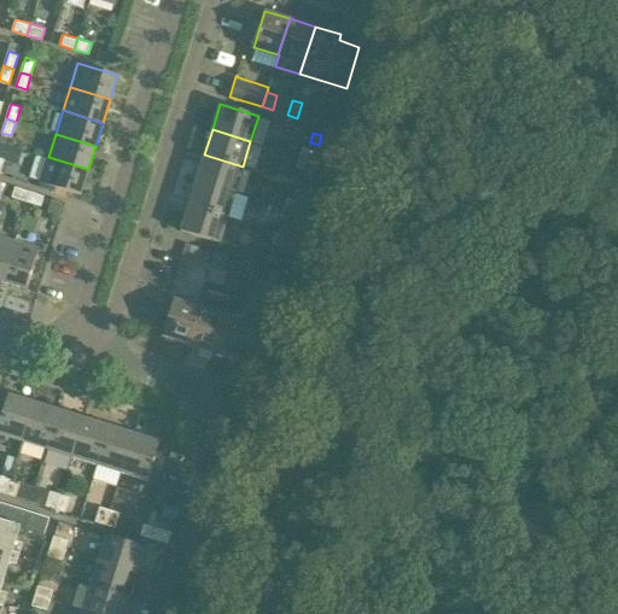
[(0,141),(0,157),(4,158),(16,162),(21,148),(0,141)]
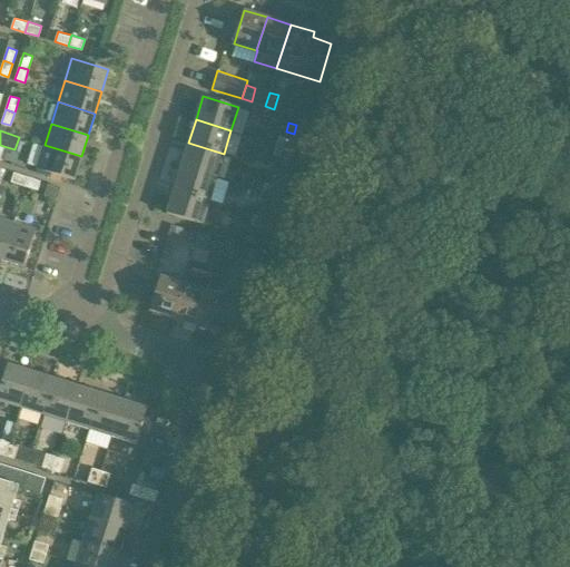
[(290,149),(292,139),(278,136),(275,145),(290,149)]
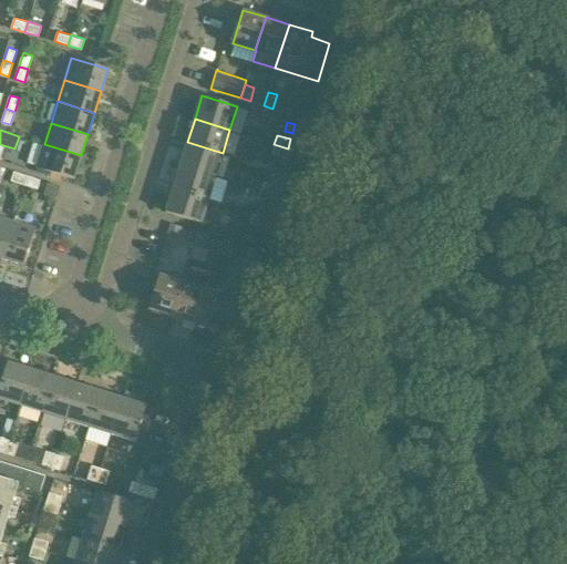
[(215,175),(223,153),(187,142),(181,164),(215,175)]
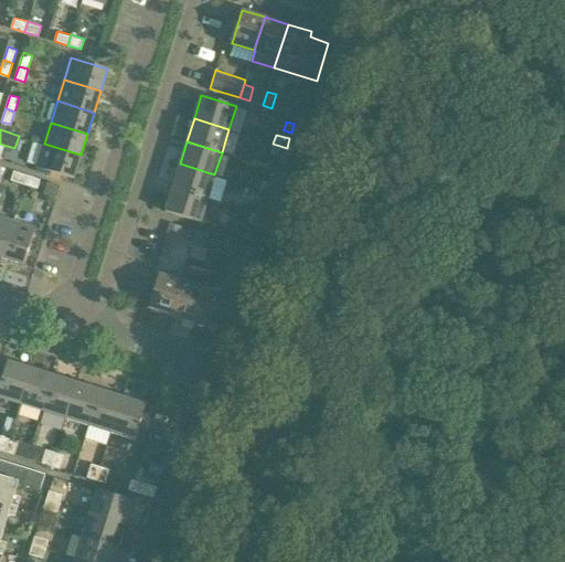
[(74,178),(81,155),(44,144),(36,166),(74,178)]
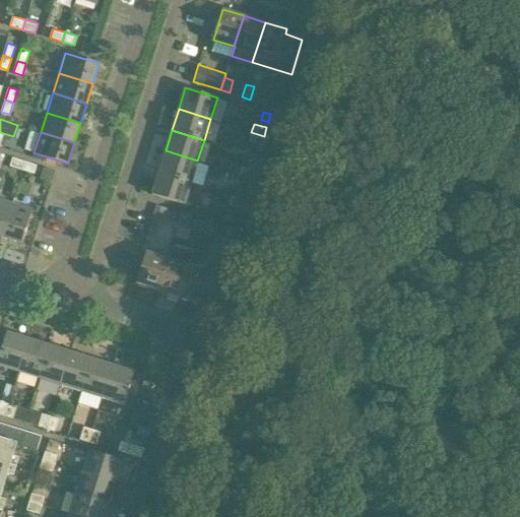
[(261,144),(264,136),(251,132),(249,140),(261,144)]
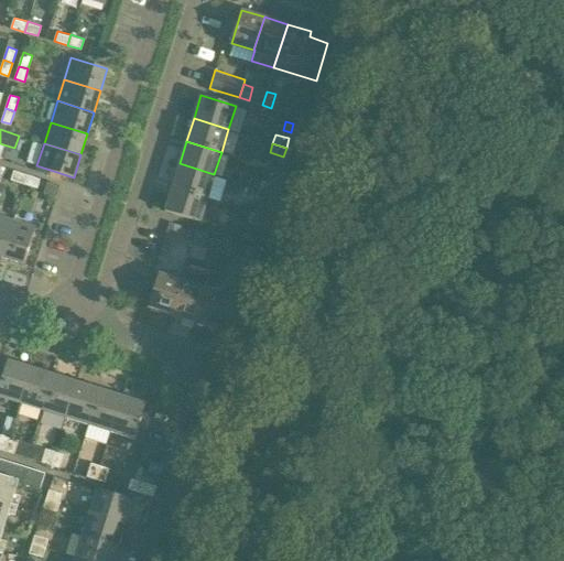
[(207,197),(214,174),(180,163),(172,186),(207,197)]
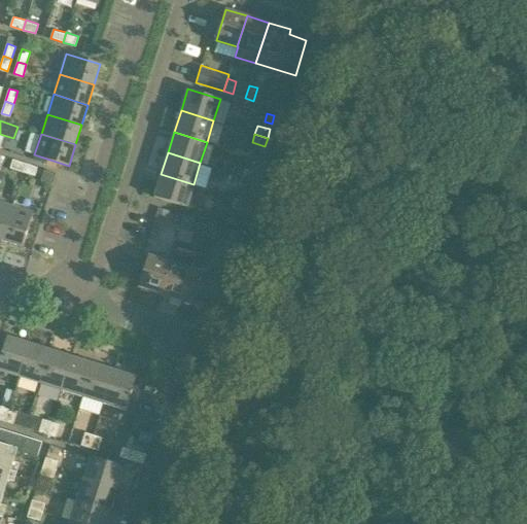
[(23,171),(25,163),(12,159),(10,167),(23,171)]
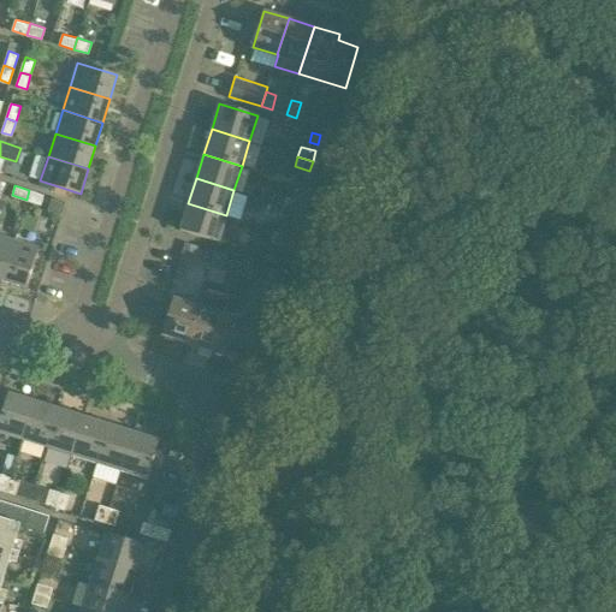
[(40,205),(43,194),(29,190),(27,200),(40,205)]
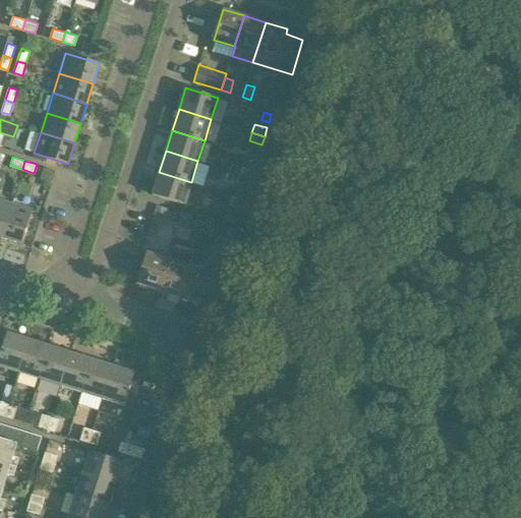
[(51,181),(55,170),(44,166),(40,177),(51,181)]
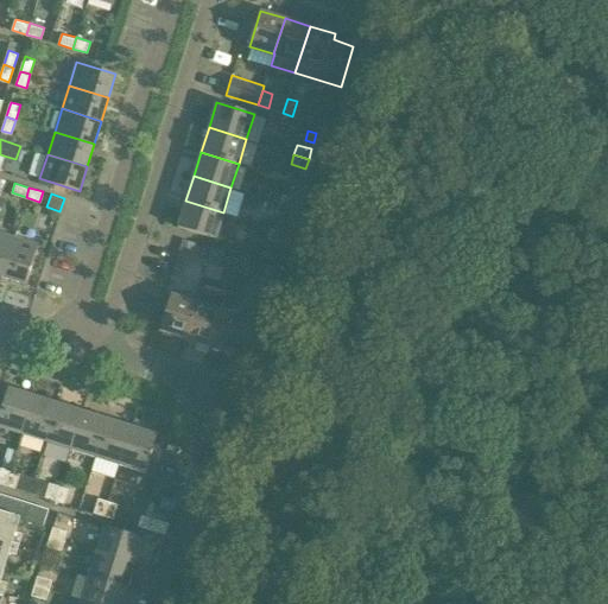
[(293,208),(296,198),(282,194),(279,203),(293,208)]
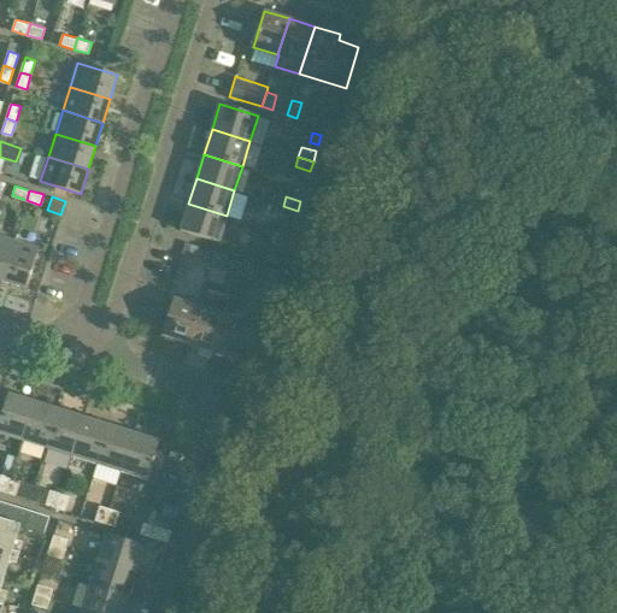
[(218,241),(227,216),(188,204),(180,229),(218,241)]
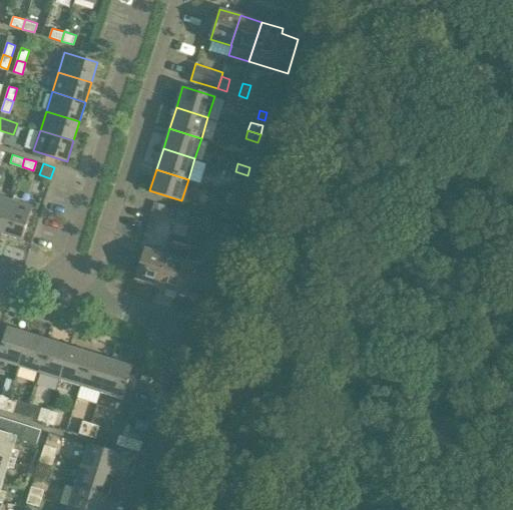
[(228,192),(240,196),(247,175),(235,171),(228,192)]
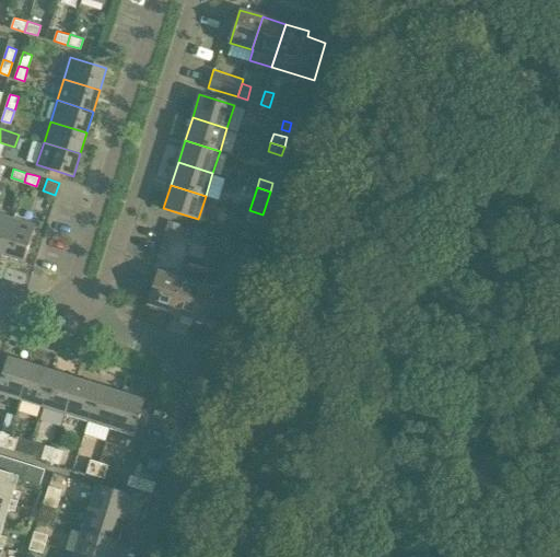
[(249,210),(246,219),(260,223),(263,215),(249,210)]
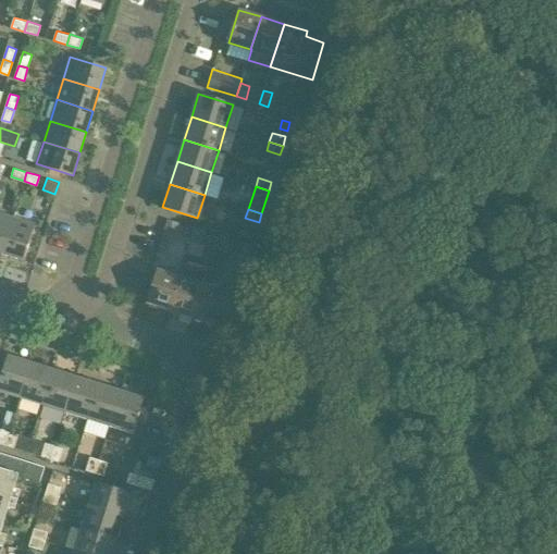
[(0,251),(1,253),(12,216),(0,211),(0,251)]
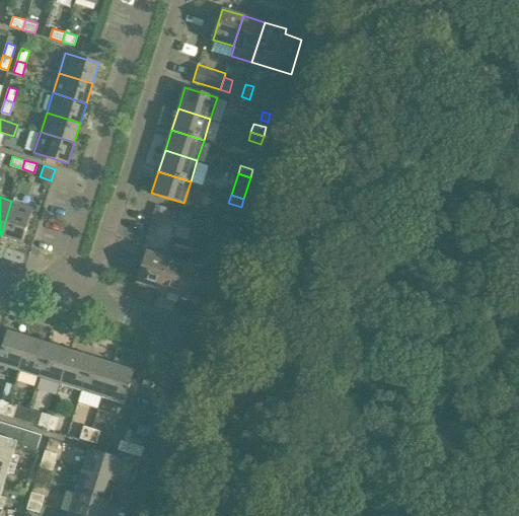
[(21,241),(32,208),(11,201),(1,235),(21,241)]
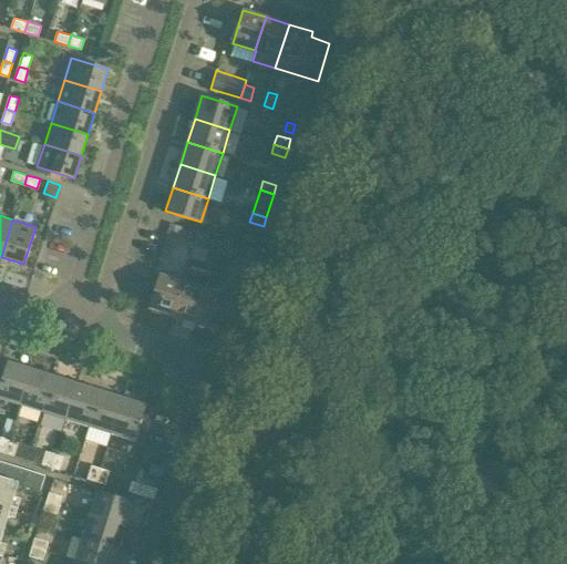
[(165,237),(177,241),(182,226),(171,222),(165,237)]
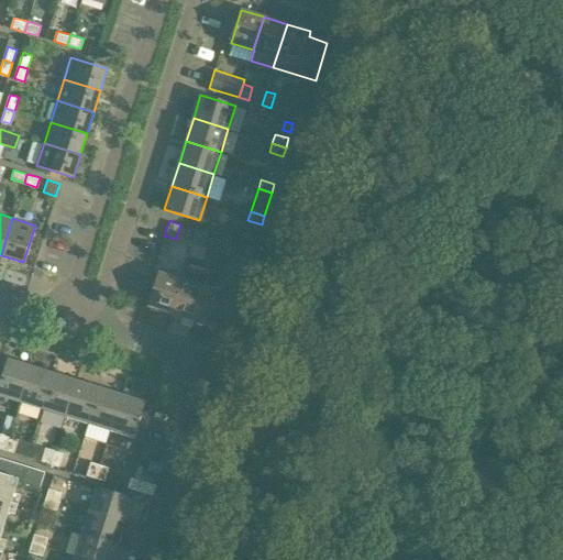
[(194,242),(198,229),(189,226),(185,240),(194,242)]
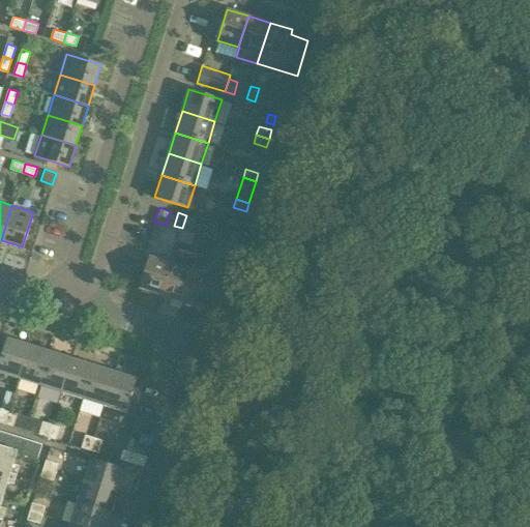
[(190,231),(195,218),(186,215),(182,228),(190,231)]
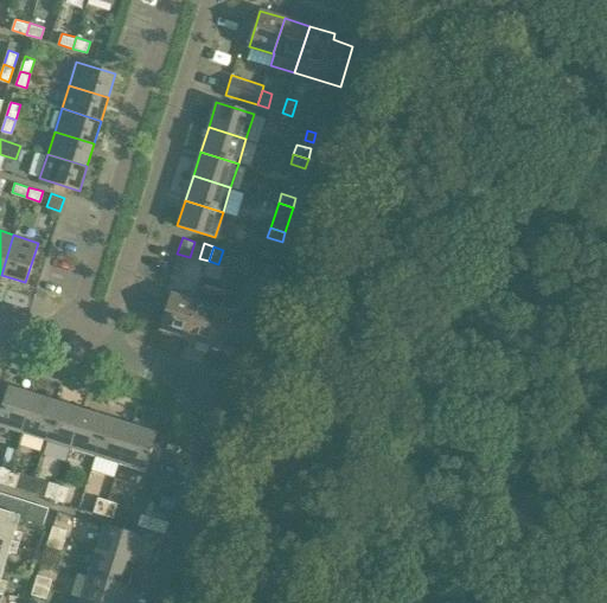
[(243,271),(248,257),(237,254),(232,269),(243,271)]
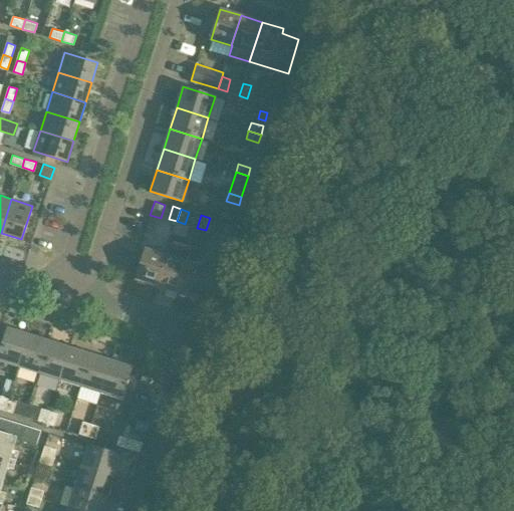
[(234,240),(238,227),(224,222),(219,235),(234,240)]
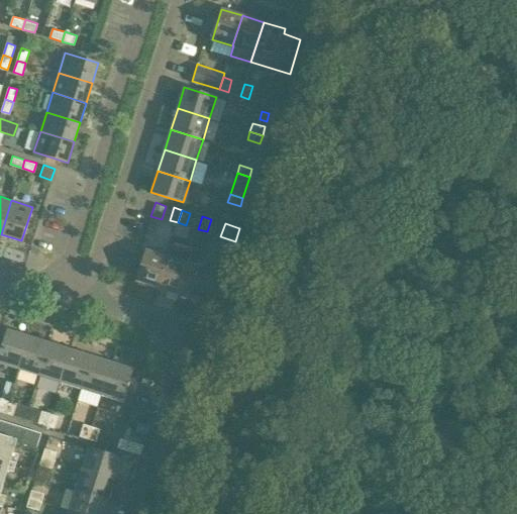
[(179,294),(188,263),(193,246),(172,240),(167,257),(168,257),(158,287),(179,294)]
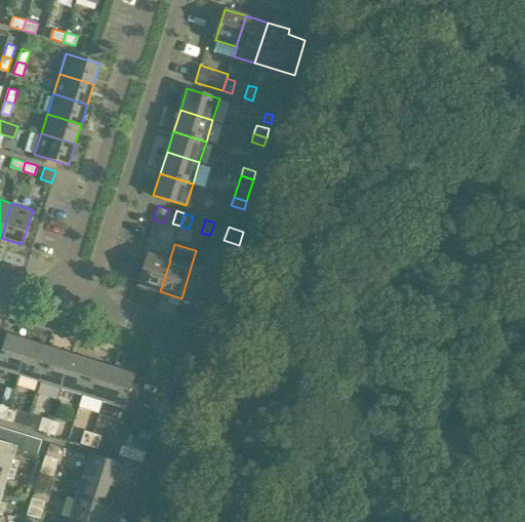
[(160,291),(170,261),(169,261),(148,253),(138,285),(160,291)]
